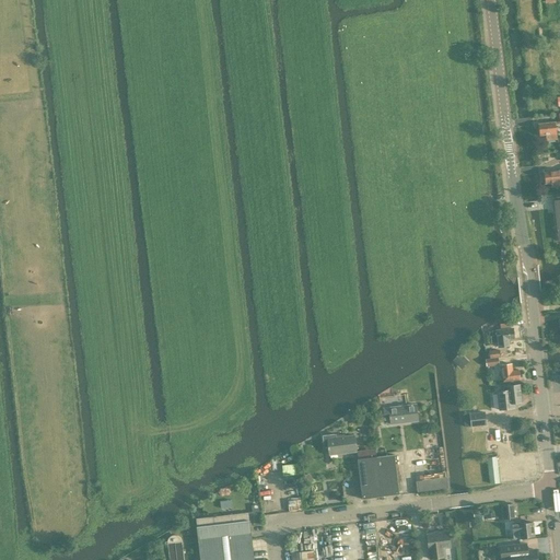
[(559,114),(559,115),(559,121),(539,124),(539,125),(538,126),(538,129),(539,130),(540,135),(546,135),(547,140),(557,139),(556,133),(559,132),(559,114)]
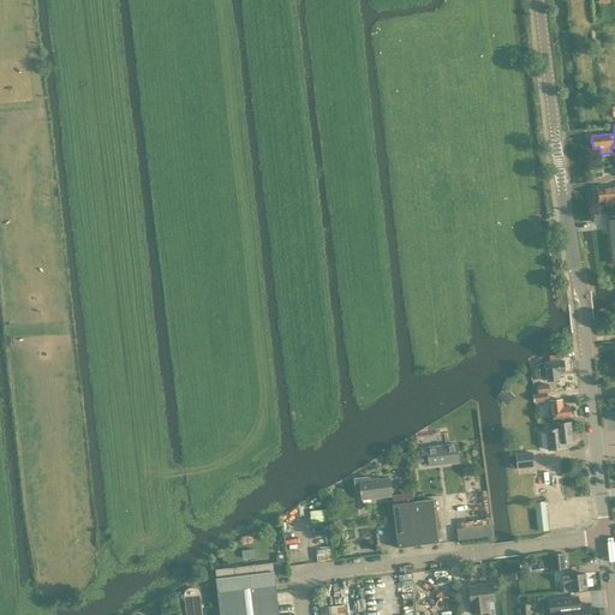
[(614,203),(614,186),(598,189),(599,201),(605,201),(605,204),(614,203)]
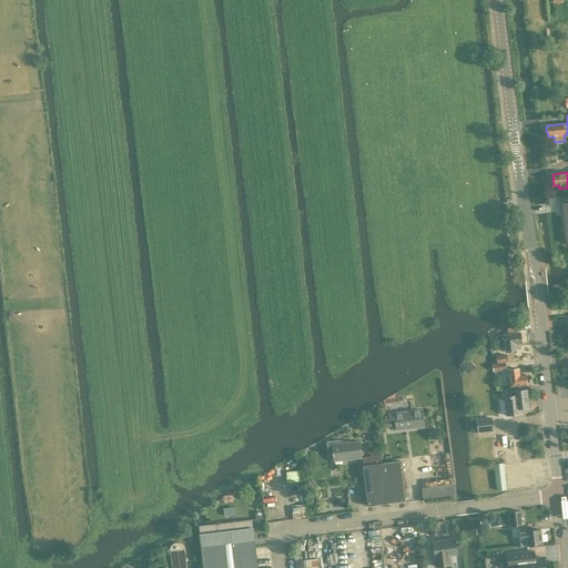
[(516,344),(521,344),(520,334),(504,335),(499,336),(499,341),(498,342),(498,347),(505,347),(506,352),(517,351),(516,344)]
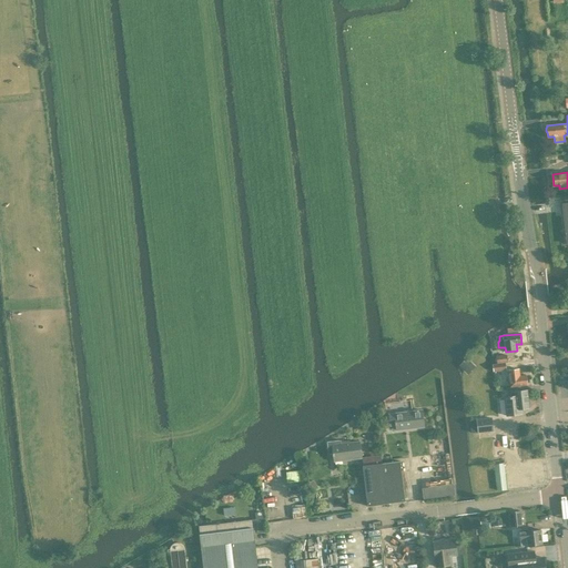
[(462,369),(467,375),(475,367),(469,362),(462,369)]
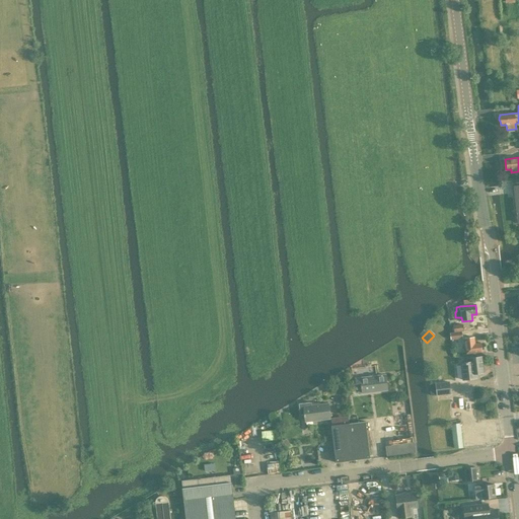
[(464,339),(465,354),(480,352),(479,343),(474,344),(473,338),(464,339)]
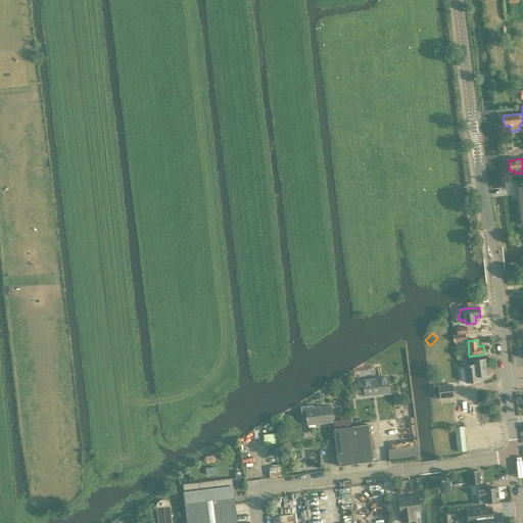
[(480,382),(480,377),(487,376),(485,360),(473,361),(474,365),(465,367),(466,383),(480,382)]
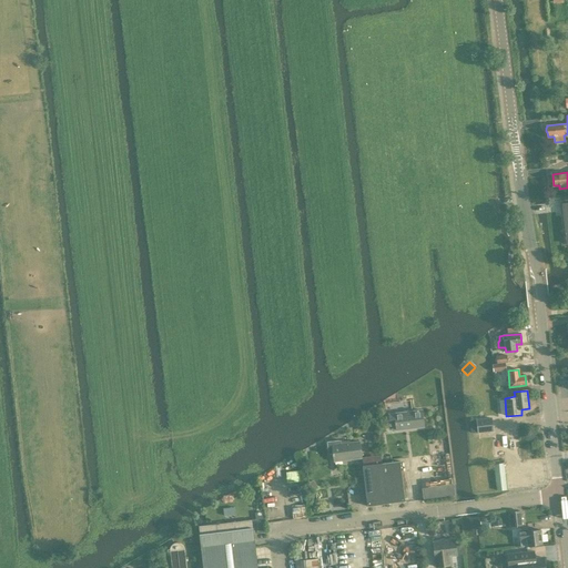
[(389,427),(396,426),(396,432),(424,427),(422,411),(409,412),(409,409),(404,411),(404,412),(388,414),(389,427)]
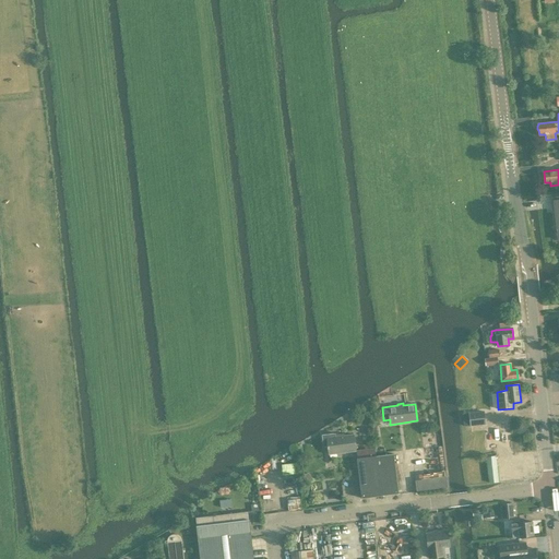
[(463,414),(463,420),(464,426),(471,425),(471,426),(485,424),(484,412),(470,413),(470,414),(463,414)]
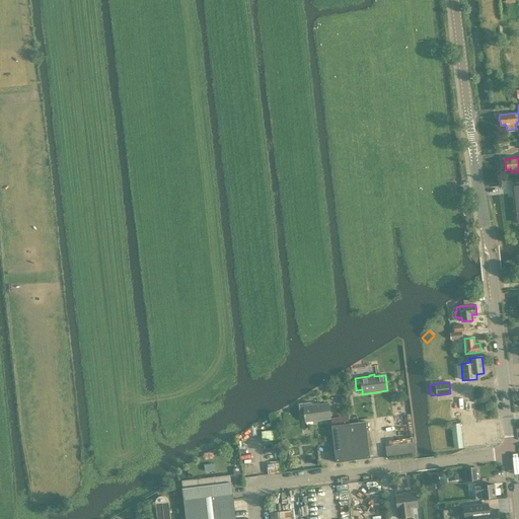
[(300,416),(304,415),(305,423),(330,420),(328,404),(312,406),(311,402),(298,403),(300,416)]
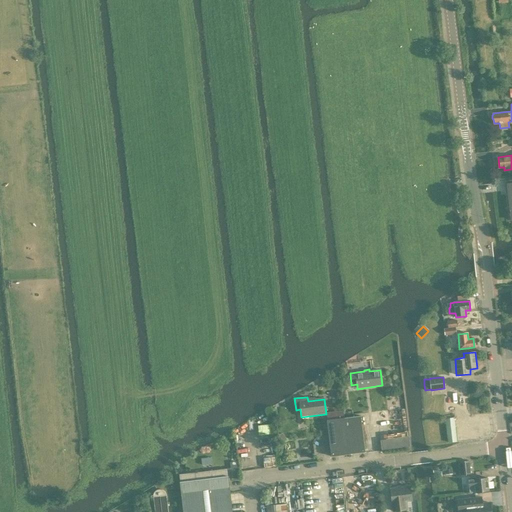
[(332,457),(338,456),(349,455),(344,418),(343,410),(326,413),(327,420),(332,457)]
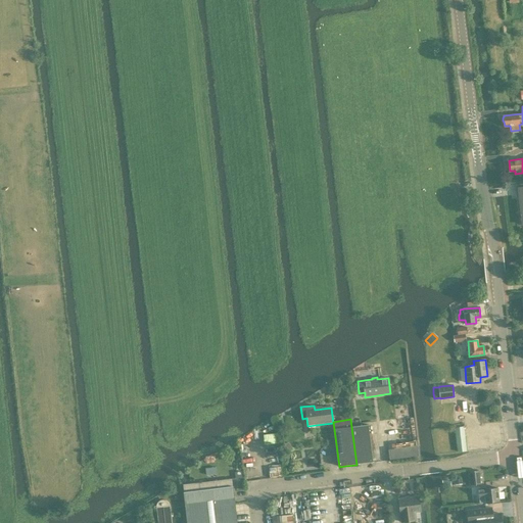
[(351,427),(357,465),(373,463),(369,425),(359,426),(359,421),(352,421),(353,427),(351,427)]
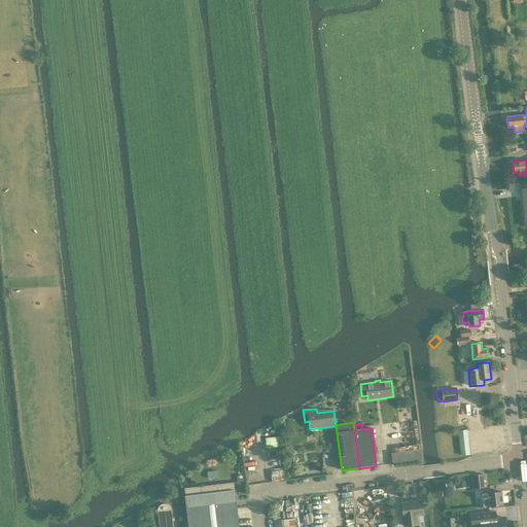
[(458,430),(461,455),(469,454),(467,429),(458,430)]
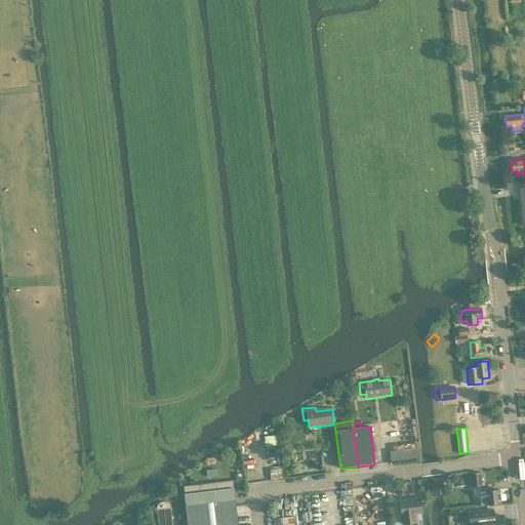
[(419,448),(390,452),(392,462),(420,458),(419,448)]
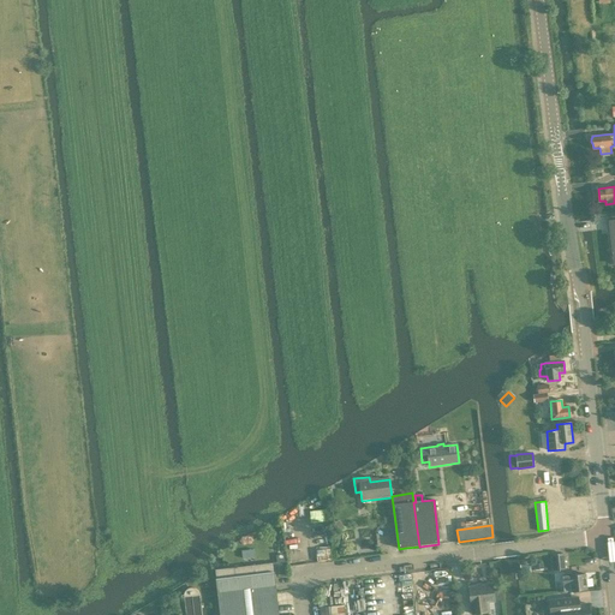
[(551,555),(554,571),(565,569),(563,554),(551,555)]
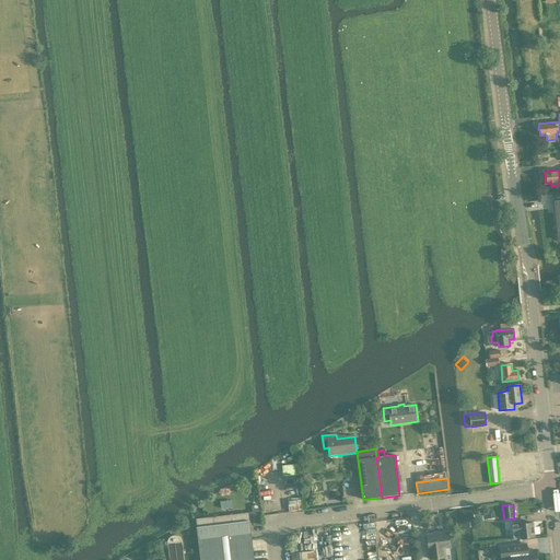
[(197,518),(201,559),(254,559),(249,513),(197,518)]
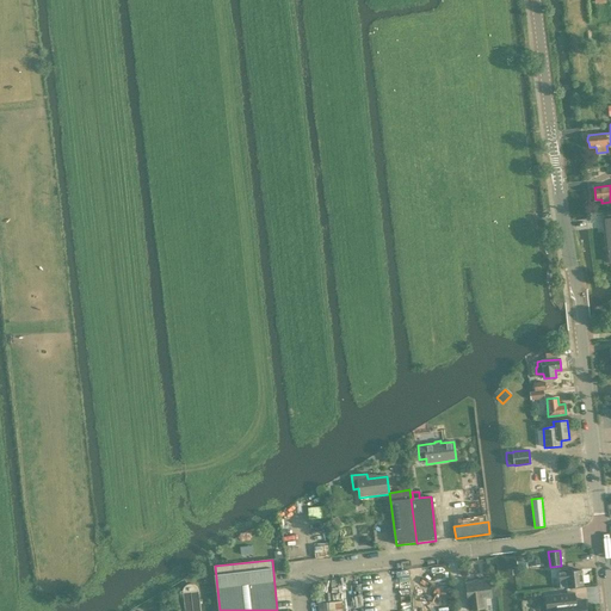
[(565,572),(559,573),(561,588),(584,586),(581,571),(565,573),(565,572)]
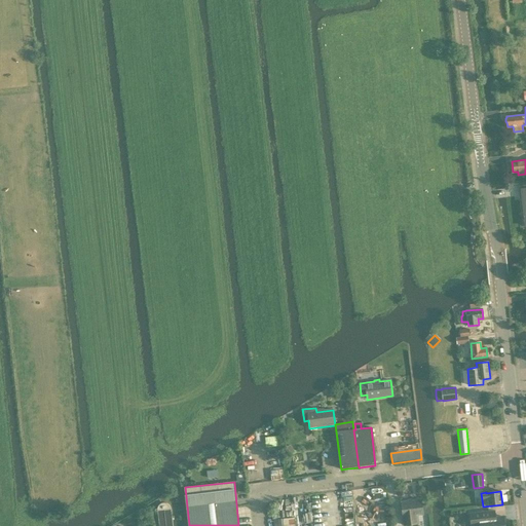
[(404,525),(410,524),(418,523),(417,515),(423,515),(421,500),(401,502),(404,525)]
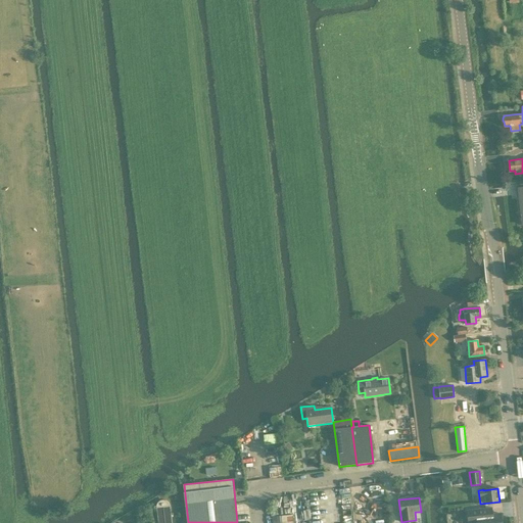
[(472,522),(477,522),(502,522),(501,514),(492,515),(491,508),(467,510),(468,522),(472,522)]
